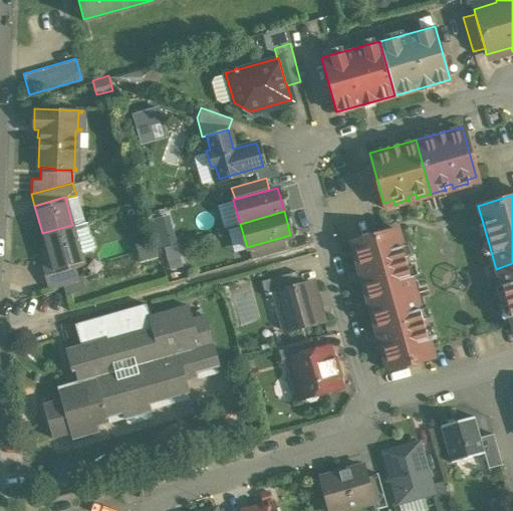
[(72,225),(42,233),(49,259),(53,272),(73,266),(83,264),(72,225)]
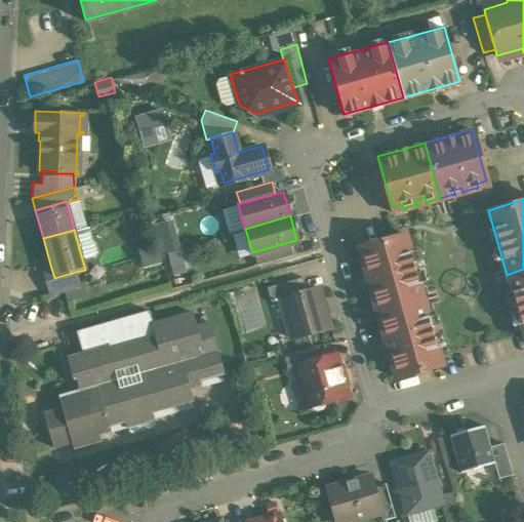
[(405,233),(358,247),(376,312),(424,298),(405,233)]
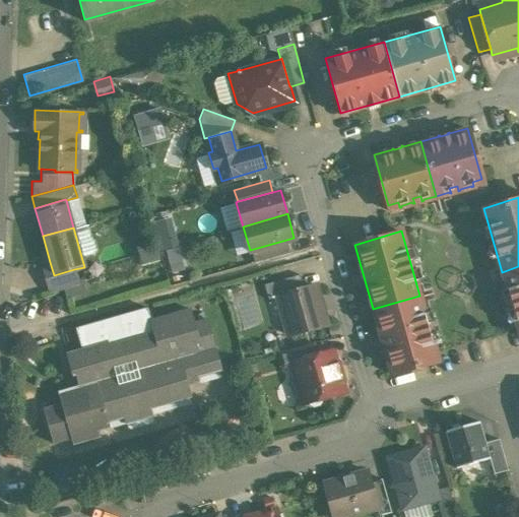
[(286,240),(251,250),(254,261),(289,252),(286,240)]
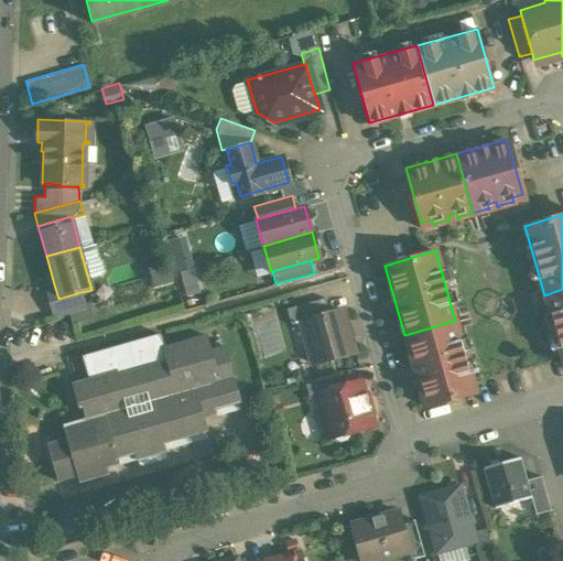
[(182,303),(204,302),(202,273),(181,276),(182,303)]
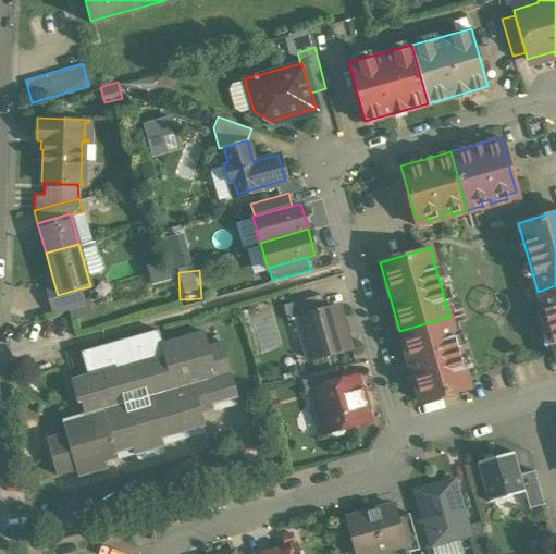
[(79,288),(58,295),(53,281),(45,283),(52,310),(83,302),(79,288)]
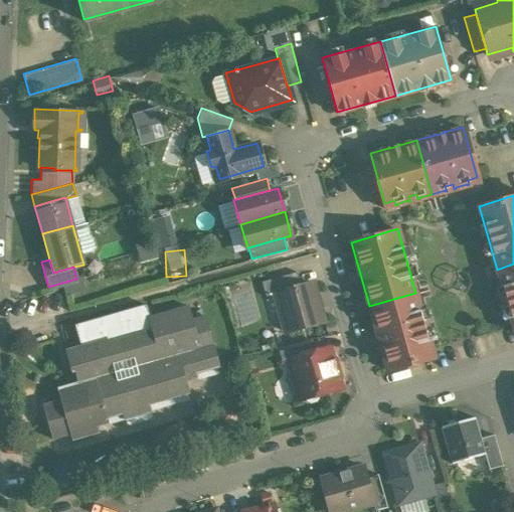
[(513,264),(497,270),(513,330),(513,264)]
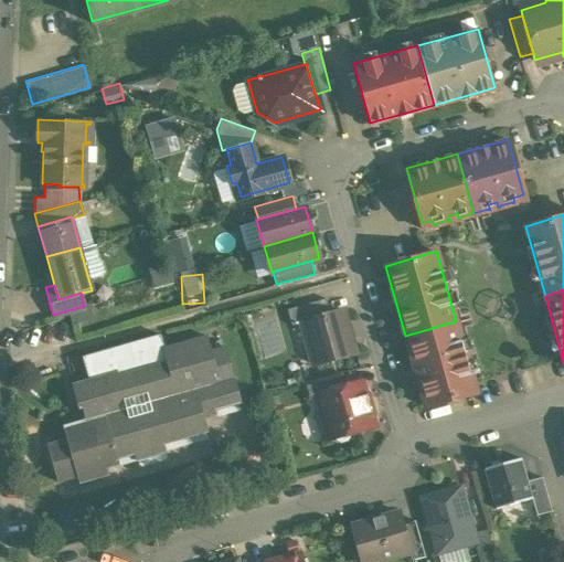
[(325,297),(286,308),(290,324),(301,321),(301,320),(329,311),(325,297)]
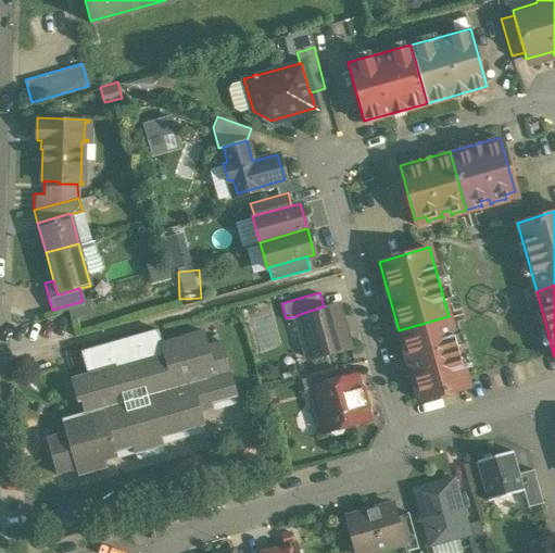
[(324,306),(297,315),(297,316),(308,357),(349,347),(337,303),(324,306)]
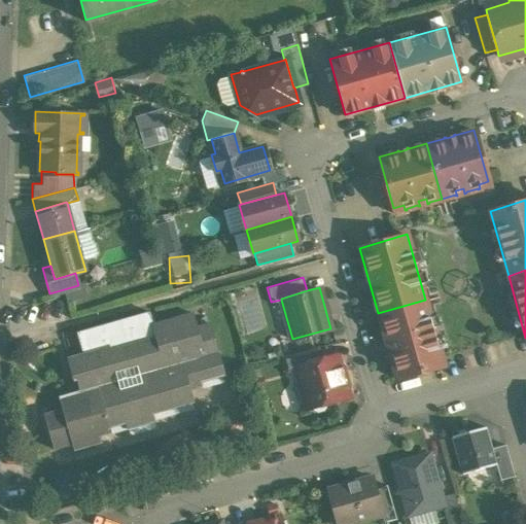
[(425,300),(378,313),(395,378),(444,364),(425,300)]
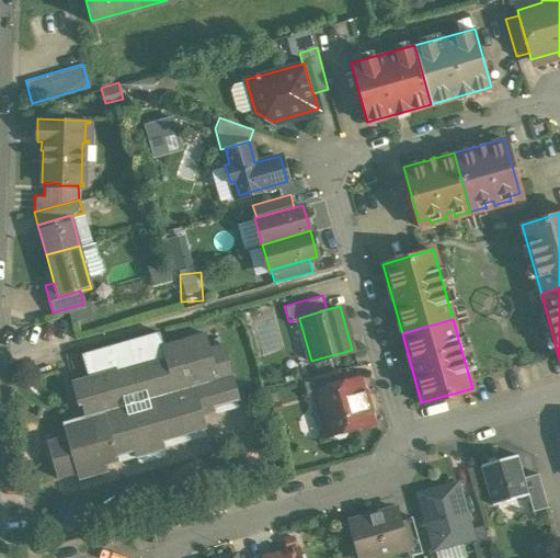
[(159,331),(81,353),(88,376),(86,377),(71,380),(78,403),(81,402),(86,417),(94,414),(98,426),(94,428),(101,448),(113,445),(115,454),(115,453),(133,448),(135,455),(163,447),(161,439),(205,426),(202,413),(214,410),(212,405),(238,397),(223,343),(208,348),(205,332),(162,344),(159,331)]
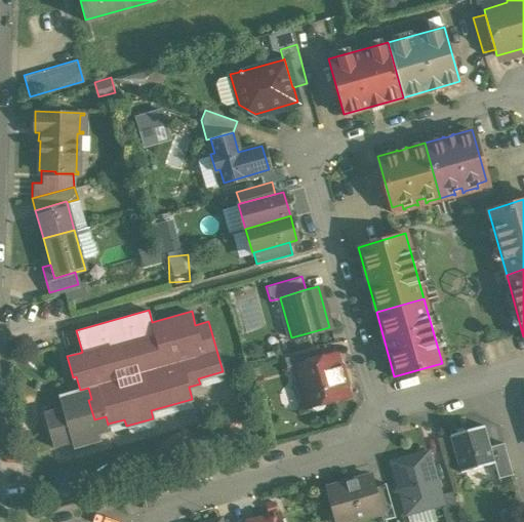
[(316,346),(281,356),(285,369),(294,367),(293,365),(320,358),(316,346)]
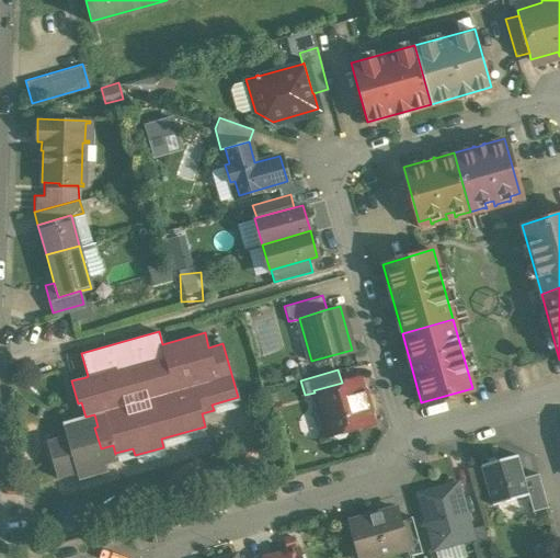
[(342,383),(313,390),(315,393),(327,433),(330,432),(331,434),(336,437),(343,436),(346,430),(346,428),(369,421),(366,409),(368,409),(363,389),(361,390),(357,378),(342,383)]
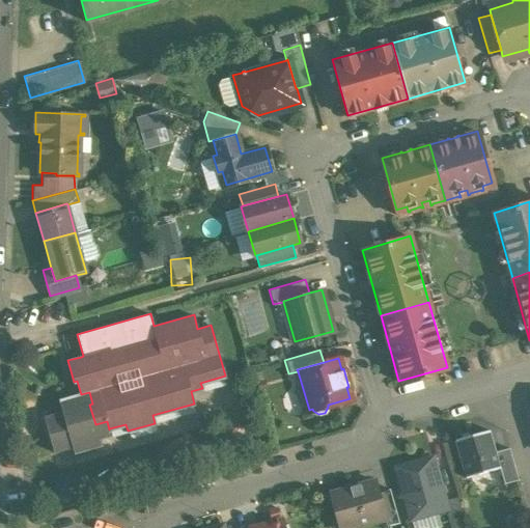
[(89,392),(81,394),(83,405),(44,416),(54,451),(72,446),(74,452),(102,444),(101,438),(111,435),(109,428),(109,429),(107,421),(95,424),(89,405),(92,404),(89,392)]
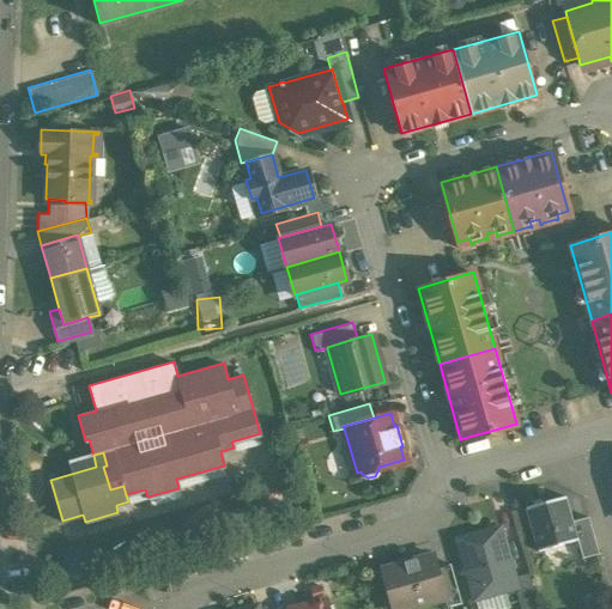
[(564,494),(525,506),(537,549),(576,539),(571,519),(564,494)]
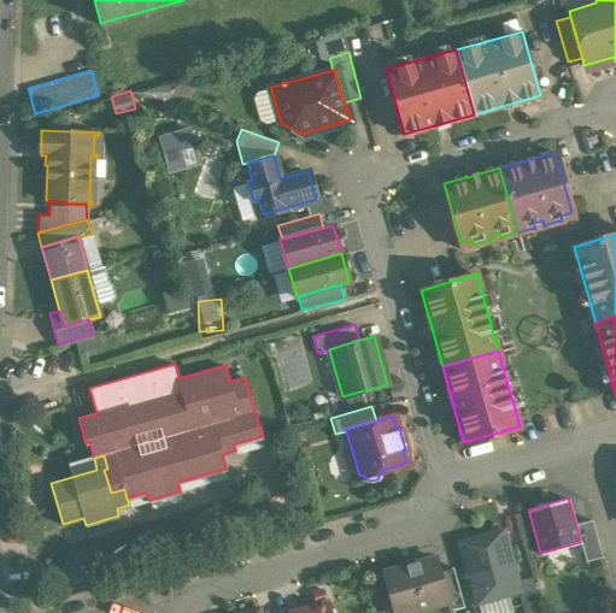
[(591,519),(575,523),(580,542),(586,560),(602,555),(591,519)]
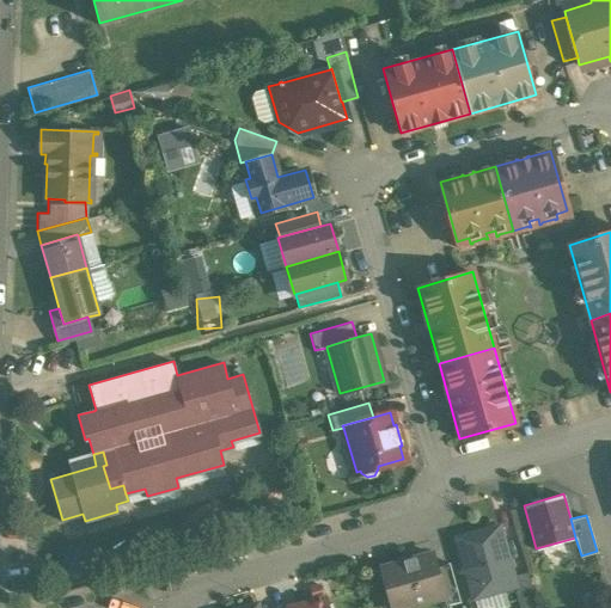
[(512,575),(498,526),(456,536),(472,596),(513,584),(514,584),(512,575)]
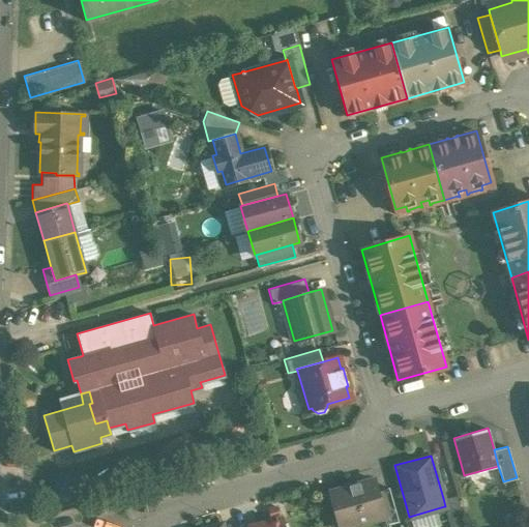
[(373,478),(329,490),(340,524),(356,520),(358,524),(382,518),(384,517),(376,490),(373,478)]
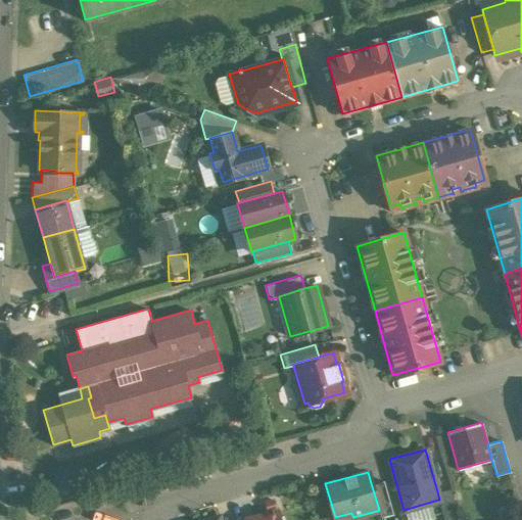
[(383,480),(371,483),(379,510),(377,511),(379,518),(392,514),(383,480)]
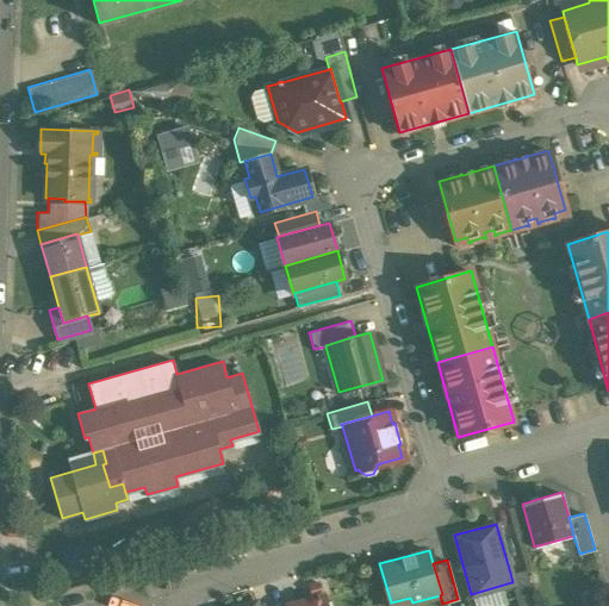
[(535,605),(524,569),(510,573),(513,582),(511,582),(517,605),(535,605)]
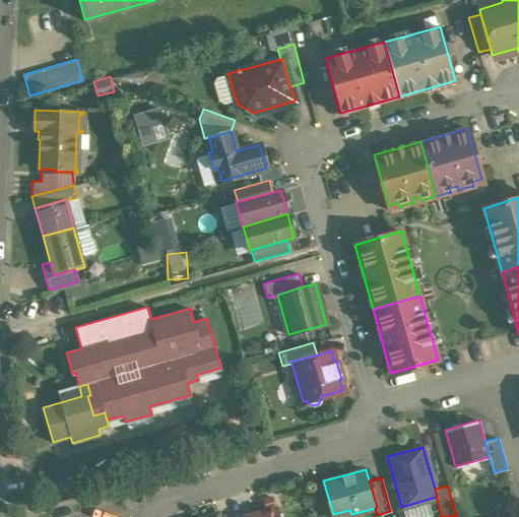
[(271,496),(263,498),(265,507),(274,504),(271,496)]
